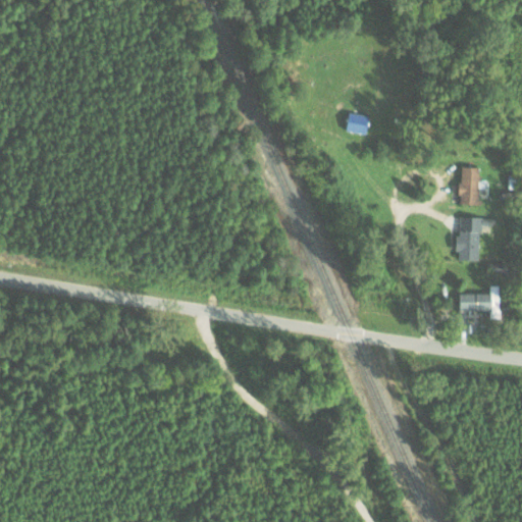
[(346,131),(366,134),(368,115),(348,113),(346,131)]
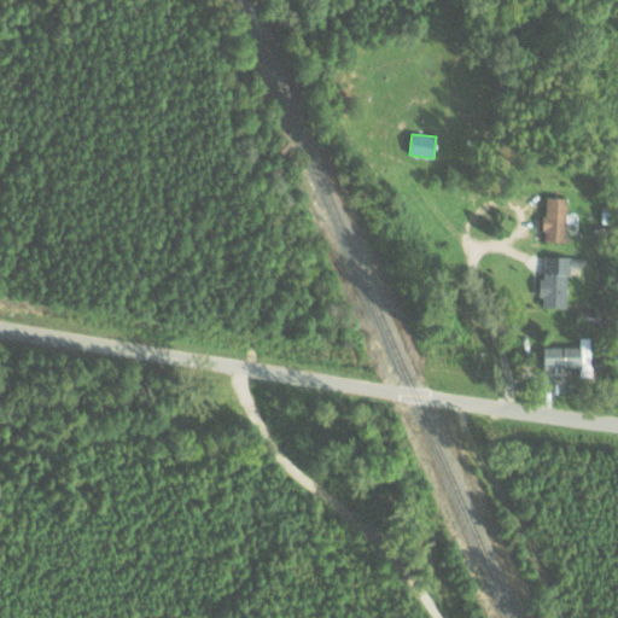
[(543,242),(566,242),(569,198),(546,197),(543,242)]
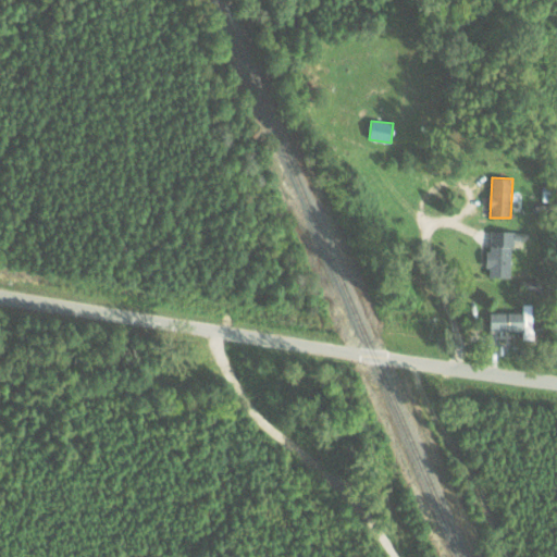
[(512,275),(512,232),(491,231),(491,252),(487,252),(487,275),(512,275)]
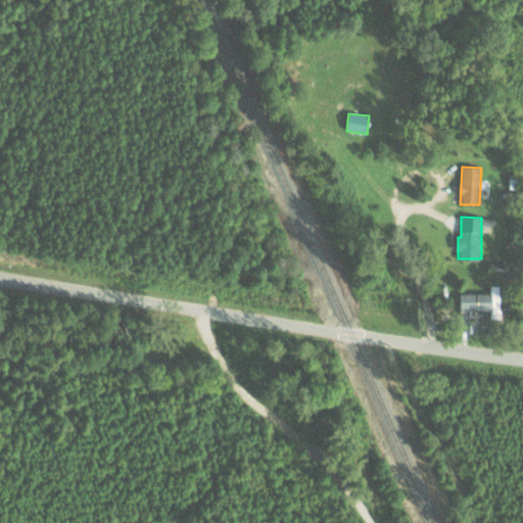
[(488,272),(509,273),(509,263),(488,262),(488,272)]
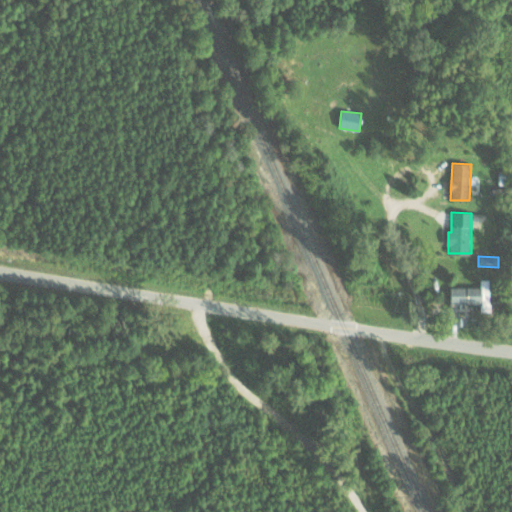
[(480,286),(450,286),(450,303),(480,303),(481,311),(490,311),(489,278),(480,278),(480,286)]
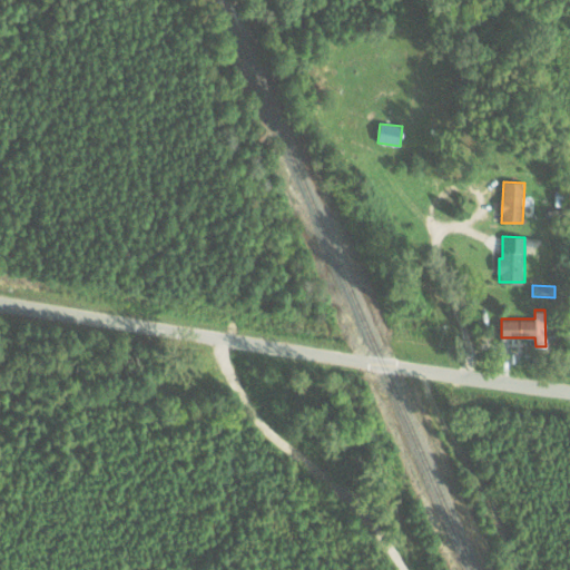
All buildings are outlined.
